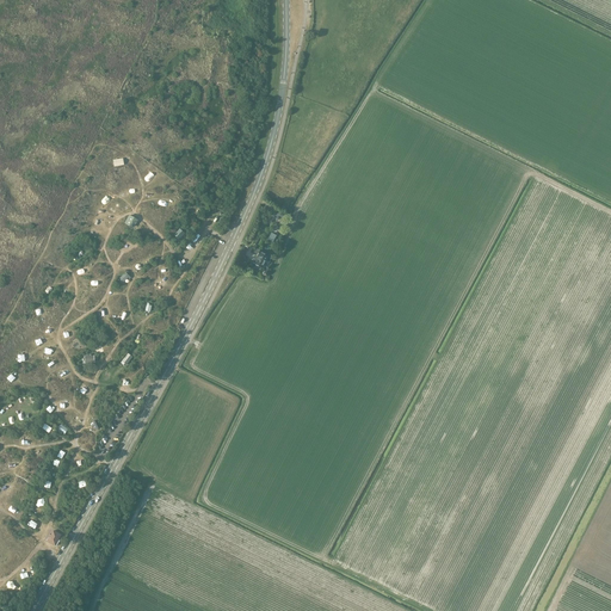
[(130,216),(124,223),(131,228),(137,220),(130,216)]
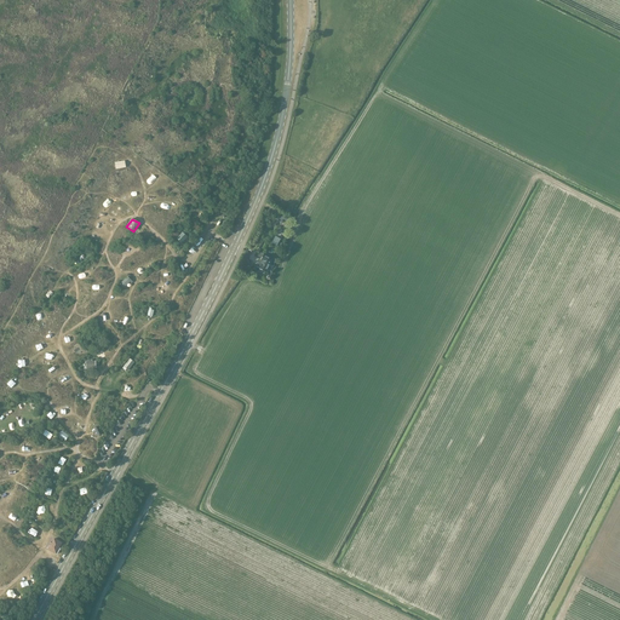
[(181,244),(188,237),(182,233),(176,239),(181,244)]
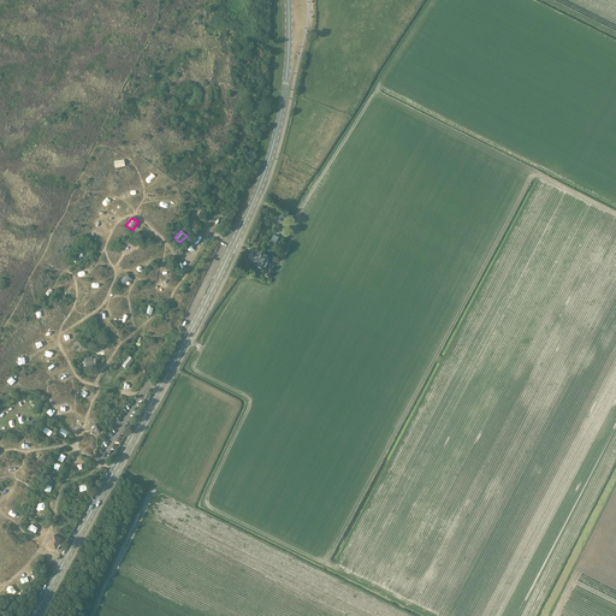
[(258,266),(256,266),(258,267),(256,268),(262,271),(262,270),(264,271),(268,262),(271,258),(261,253),(259,259),(260,259),(259,262),(258,266)]
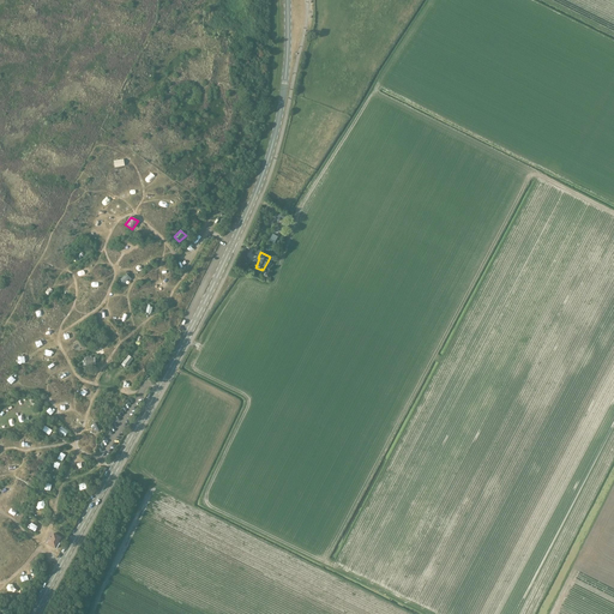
[(64,437),(67,432),(61,426),(58,431),(64,437)]
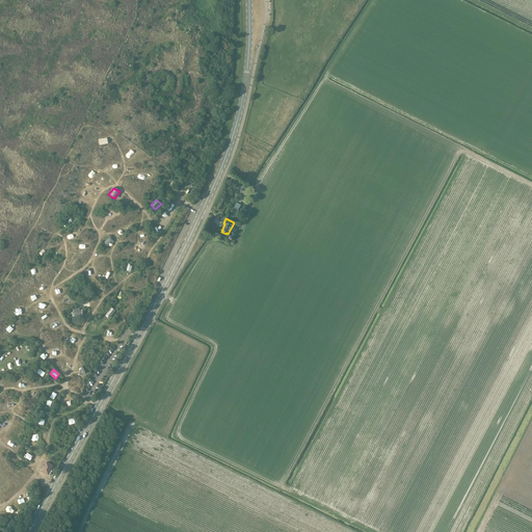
[(46,462),(42,471),(48,475),(52,466),(46,462)]
